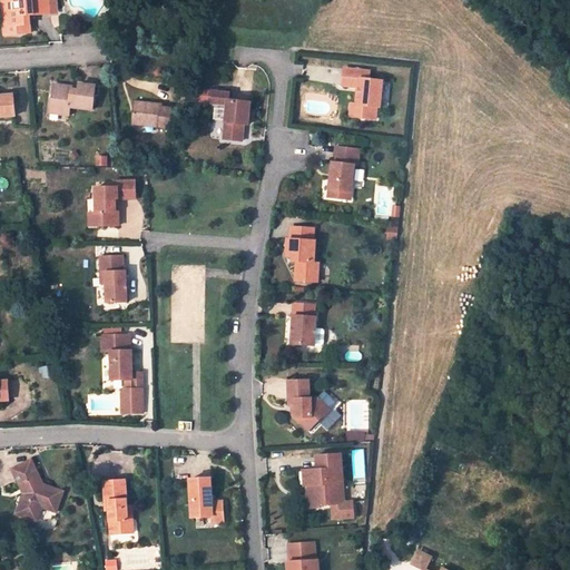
[(28,0),(1,0),(2,2),(12,1),(13,10),(9,10),(10,26),(17,26),(18,35),(31,33),(30,16),(50,15),(49,0),(29,0),(28,0)]
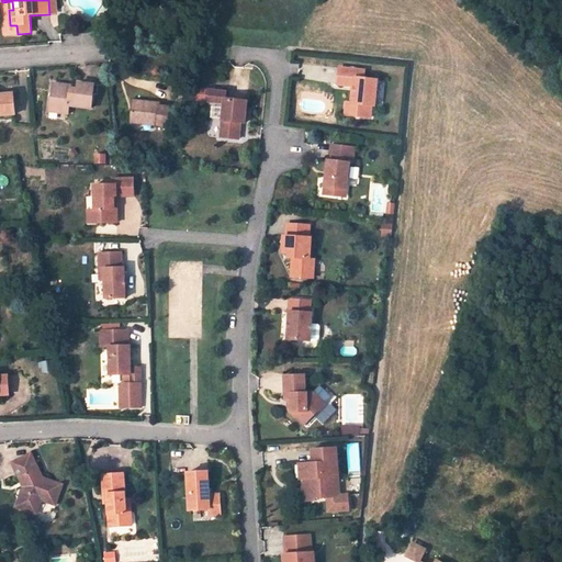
[(4,35),(18,34),(17,25),(10,25),(9,10),(13,10),(12,1),(2,2),(4,35)]
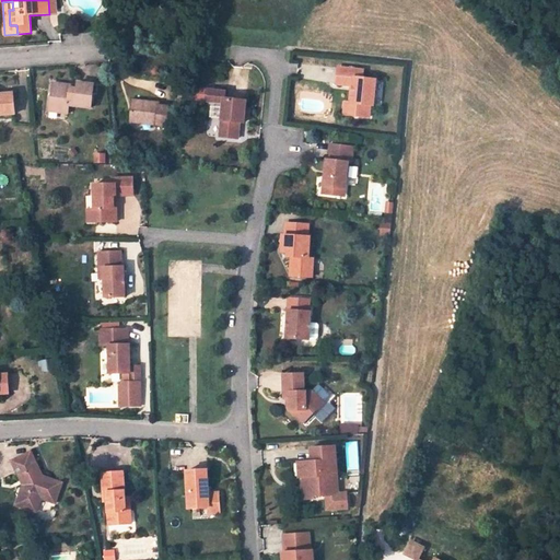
[(338,67),(336,83),(353,85),(351,102),(350,102),(349,115),(369,116),(370,105),(373,105),(375,79),(362,78),(363,69),(338,67)]
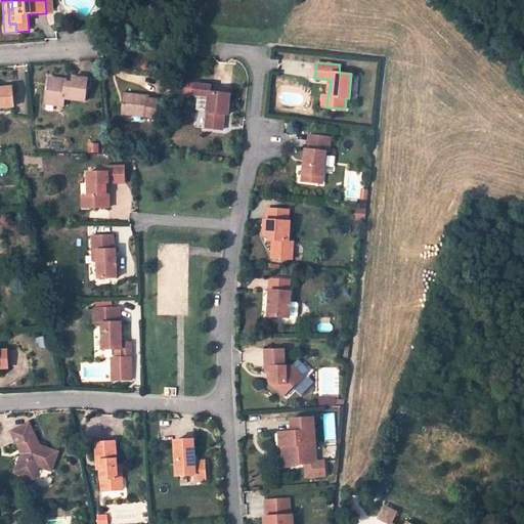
[(61,80),(51,79),(47,100),(56,101),(55,106),(64,108),(66,99),(86,103),(90,81),(75,78),(73,85),(60,83),(61,80)]
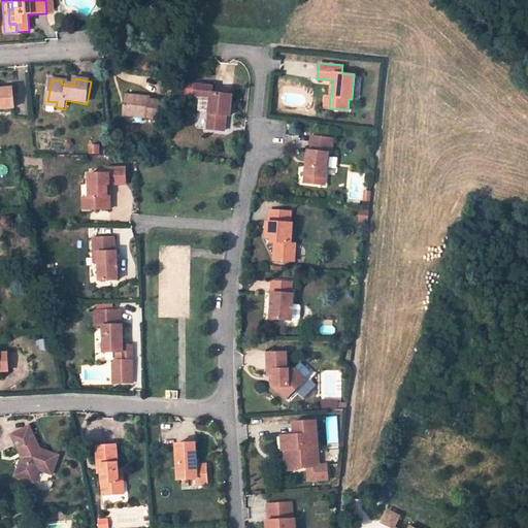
[(196,85),(195,95),(210,97),(207,129),(224,131),(226,116),(229,116),(232,96),(211,93),(212,87),(196,85)]
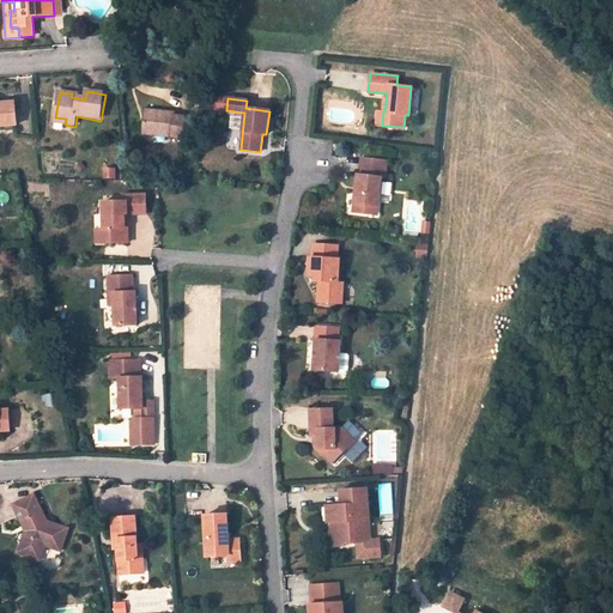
[(0,126),(17,125),(14,102),(0,103),(0,126)]
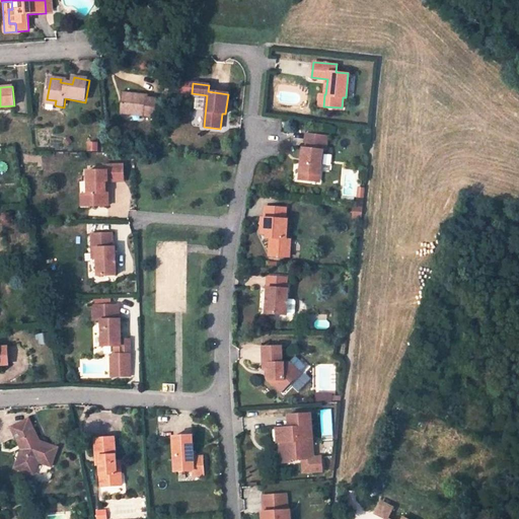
[(148,95),(124,93),(122,113),(153,117),(156,98),(148,97),(148,95)]
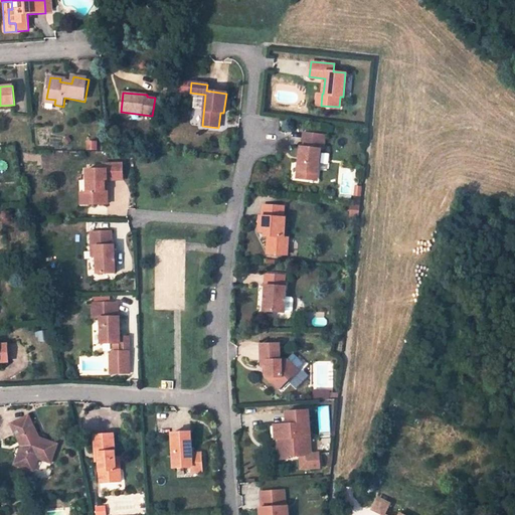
[(301,146),(298,177),(308,178),(309,171),(318,172),(321,148),(323,149),(325,134),(304,132),(302,146),(301,146)]
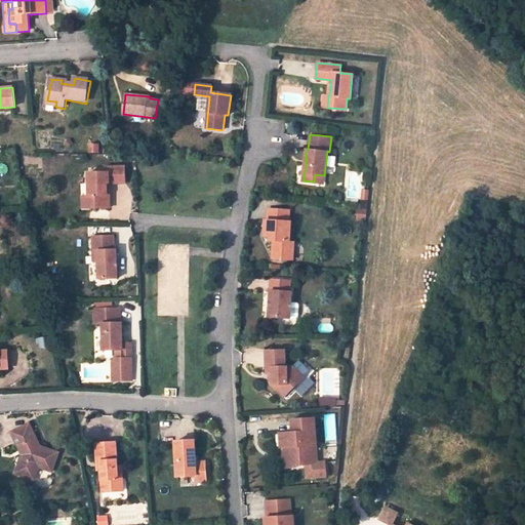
[(87,198),(89,210),(109,208),(108,195),(106,196),(105,185),(123,183),(121,166),(102,168),(103,173),(85,175),(87,198)]
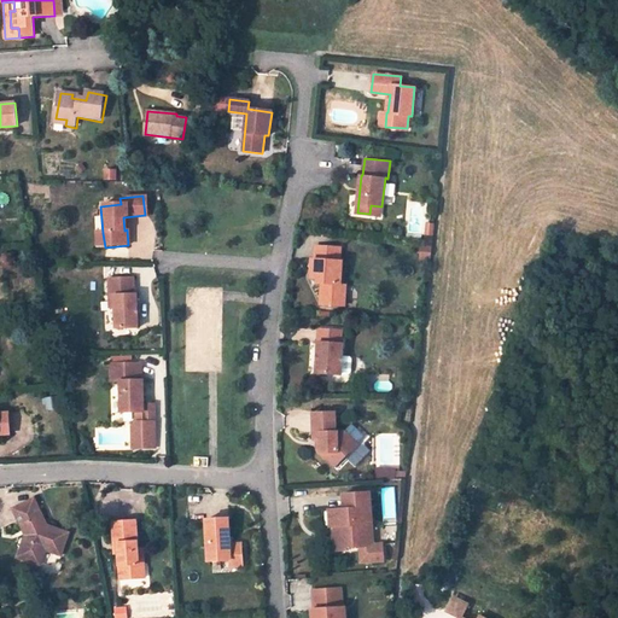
[(316,244),(315,257),(313,257),(312,270),(319,270),(318,281),(322,281),(322,286),(321,302),(345,303),(347,290),(340,290),(342,283),(343,260),(340,260),(340,245),(316,244)]
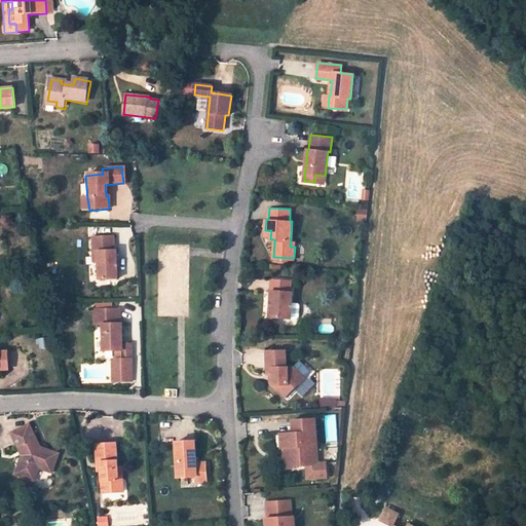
[(94,238),(95,253),(99,253),(99,263),(100,280),(119,280),(117,252),(115,252),(114,237),(94,238)]
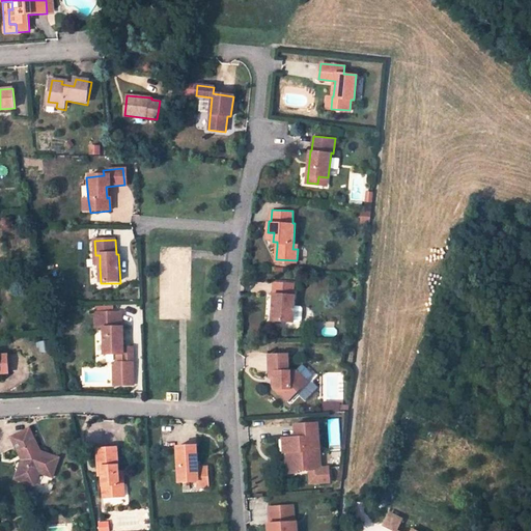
[(275,281),(273,318),(295,319),(301,319),(303,317),(304,306),(302,304),(296,304),(296,294),(294,294),(295,282),(275,281)]
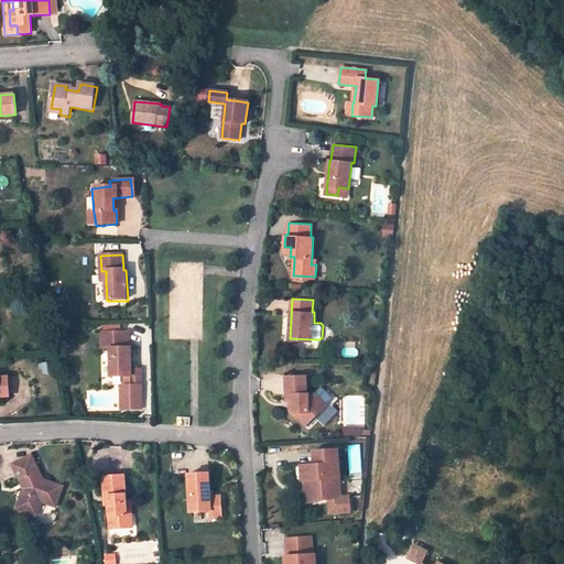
[(109,333),(109,349),(116,348),(115,357),(110,357),(110,378),(125,377),(125,387),(121,391),(121,411),(142,410),(142,387),(141,369),(131,370),(131,364),(129,364),(129,359),(131,357),(131,348),(130,348),(129,333),(109,333)]
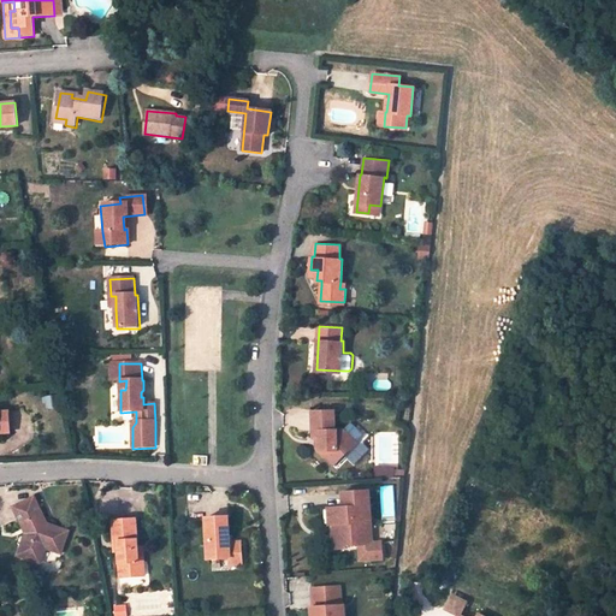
[(0,432),(11,432),(10,412),(0,412),(0,432)]
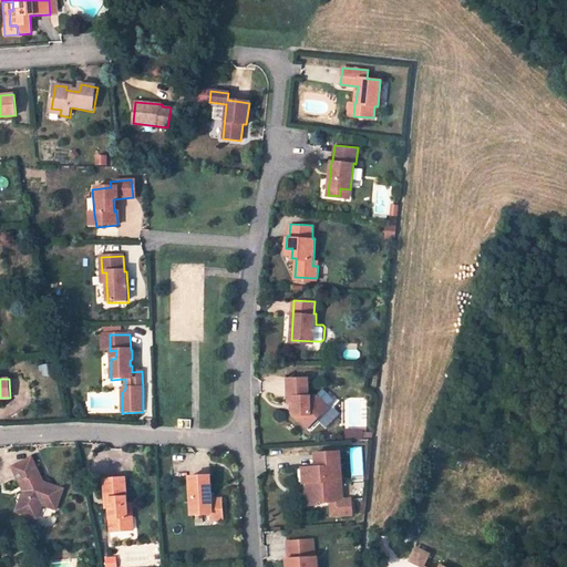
[(288,380),(289,403),(295,403),(295,411),(291,414),(305,426),(312,419),(318,419),(329,409),(317,397),(308,397),(308,379),(288,380)]
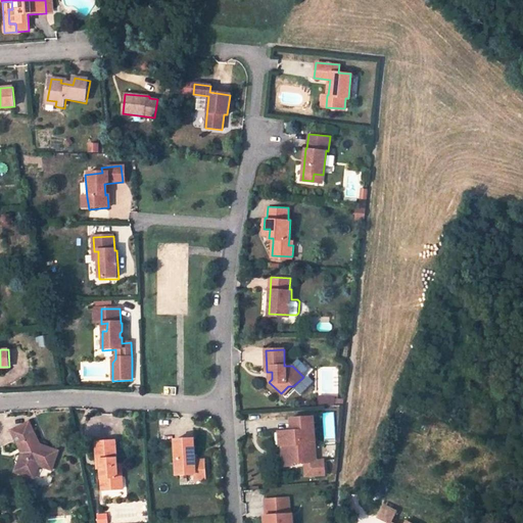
[(281,393),(284,396),(293,386),(288,386),(281,393)]
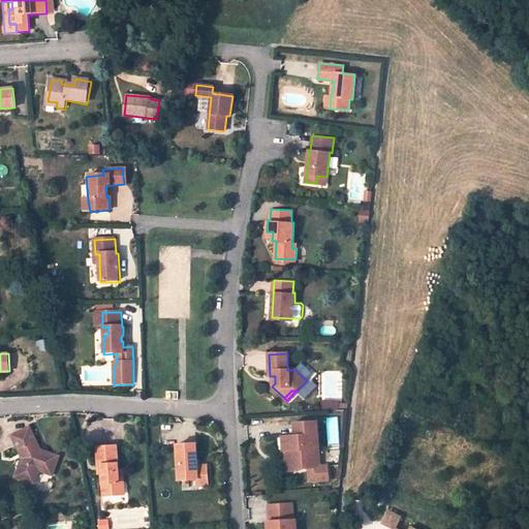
[(296,450),(297,468),(320,467),(317,422),(294,423),(296,436),(286,436),(287,450),(296,450)]
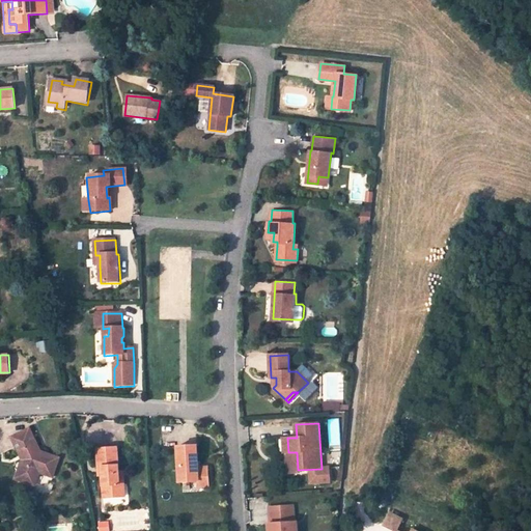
[(39,454),(36,450),(38,448),(28,428),(11,437),(24,460),(18,474),(33,480),(36,472),(50,477),(57,457),(47,454),(42,452),(39,454)]
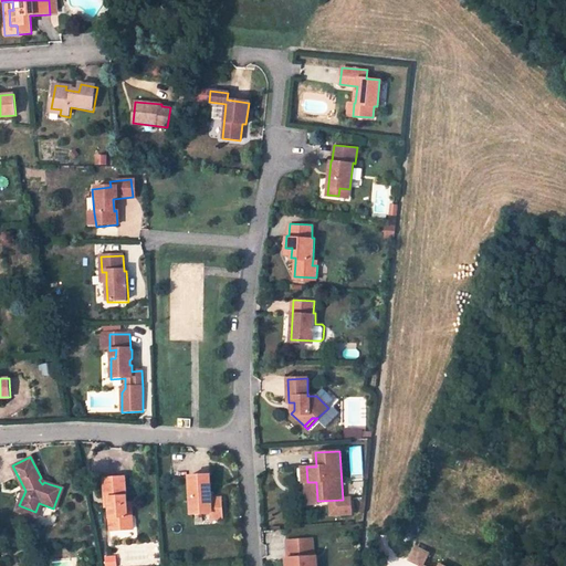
[(104,478),(105,498),(108,498),(108,506),(111,531),(127,530),(126,516),(132,516),(132,503),(126,503),(125,477),(104,478)]
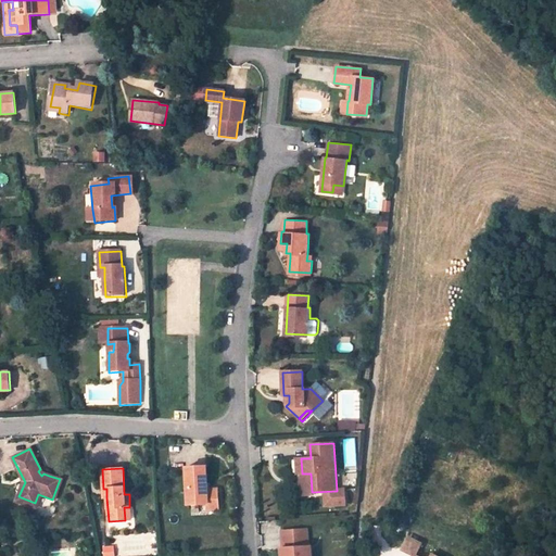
[(187,471),(189,508),(219,506),(218,492),(209,493),(207,470),(187,471)]
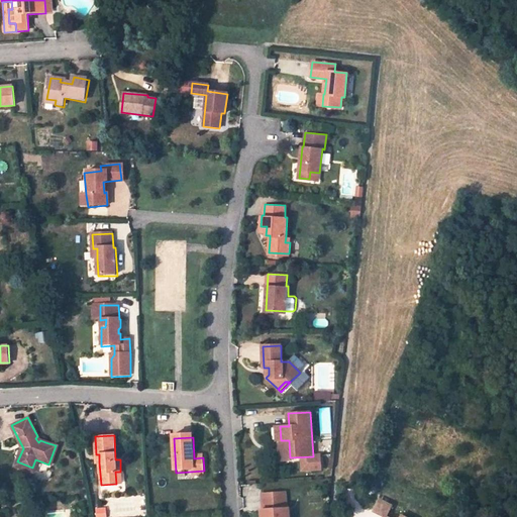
[(281,440),(282,460),(291,460),(290,457),(289,440),(281,440)]
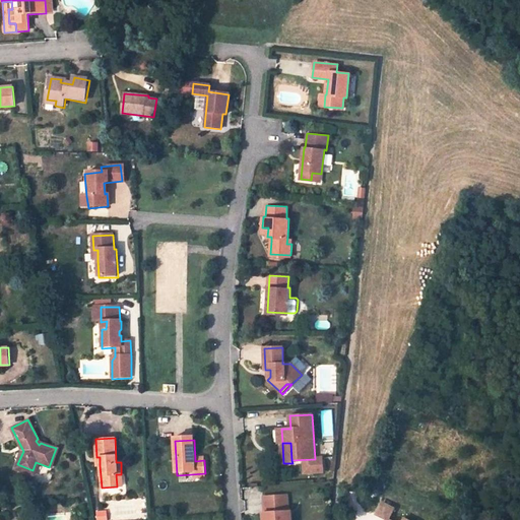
[(15,468),(31,474),(33,470),(17,464),(15,468)]
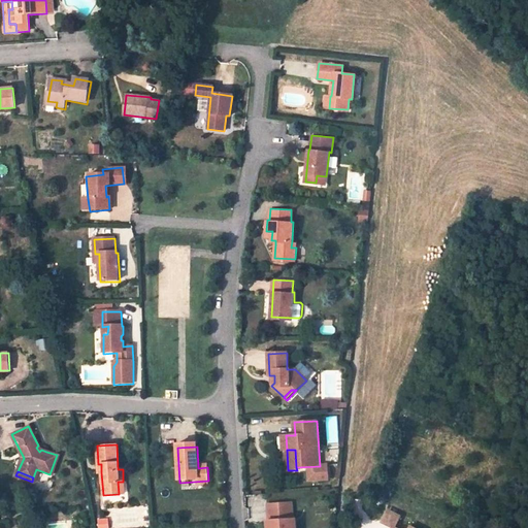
[(295,527),(295,518),(293,518),(292,501),(268,503),(269,519),(267,520),(267,527),(295,527)]
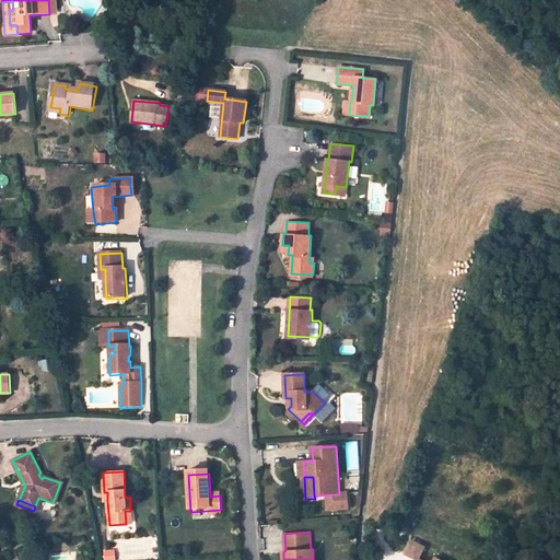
[(418,559),(417,559),(441,559),(435,557),(433,559),(420,559),(418,559),(423,547),(412,543),(406,553),(418,559)]
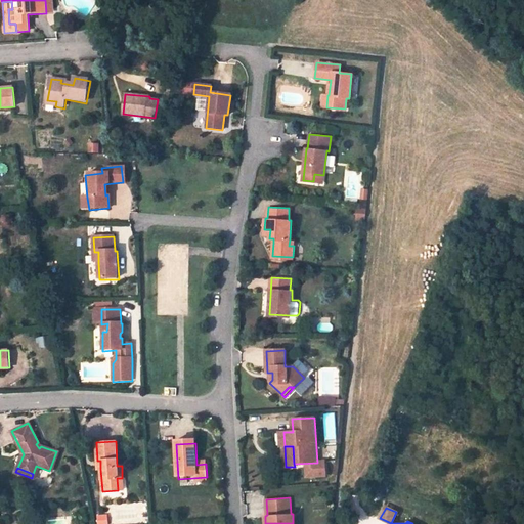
All buildings are outlined.
